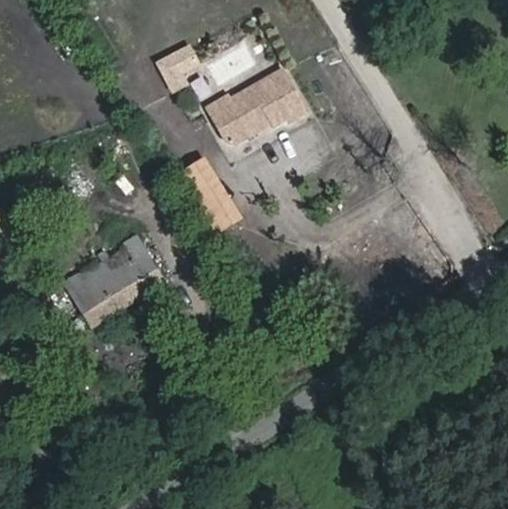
[(154,59),(169,88),(204,70),(189,41),(154,59)]
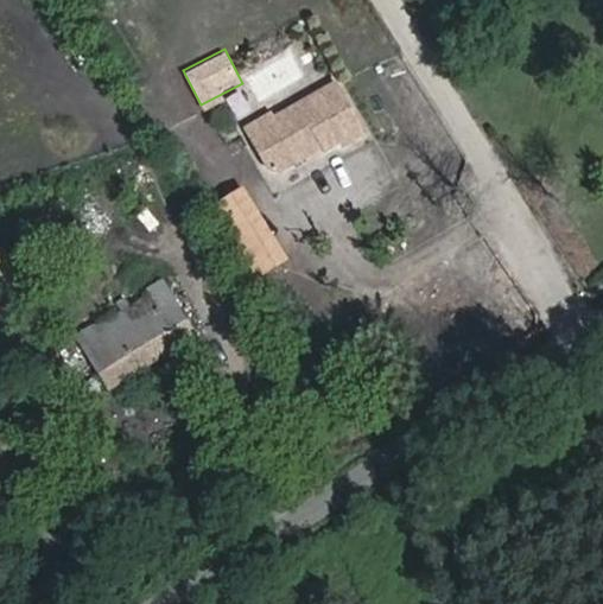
[(340,145),(361,133),(332,82),(270,118),(267,127),(248,137),(268,173),(305,153),(308,147),(317,141),(321,148),(337,140),(340,145)]
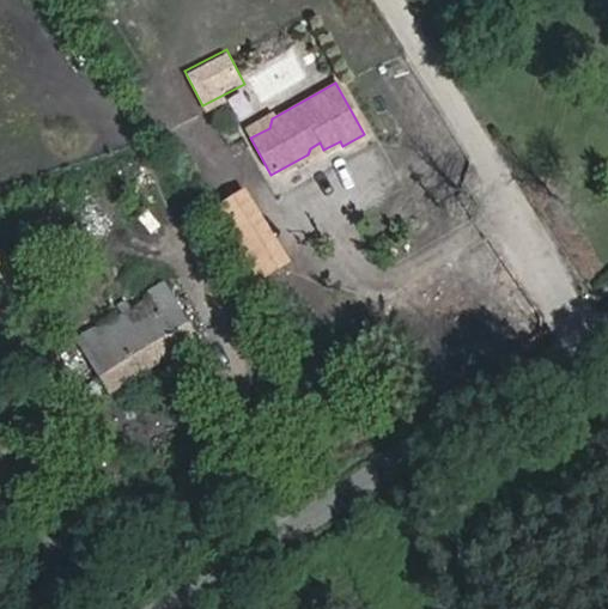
[(244,127),(250,138),(269,128),(272,119),(272,117),(269,113),(244,127)]
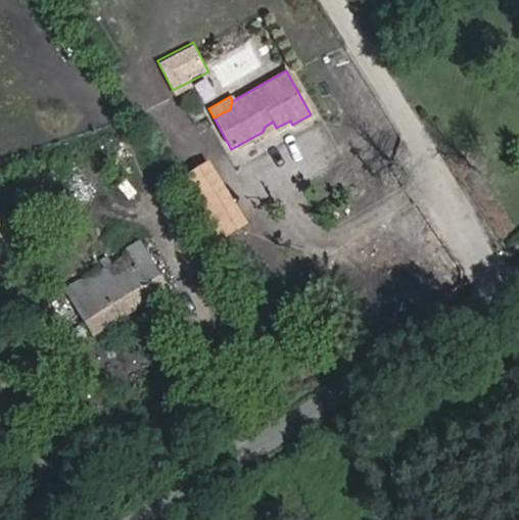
[(211,242),(247,225),(215,157),(179,174),(211,242)]
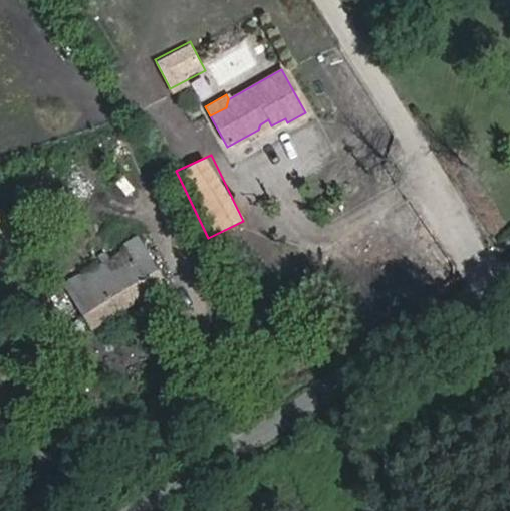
[(123,252),(64,290),(89,330),(164,282),(152,261),(136,271),(123,252)]
